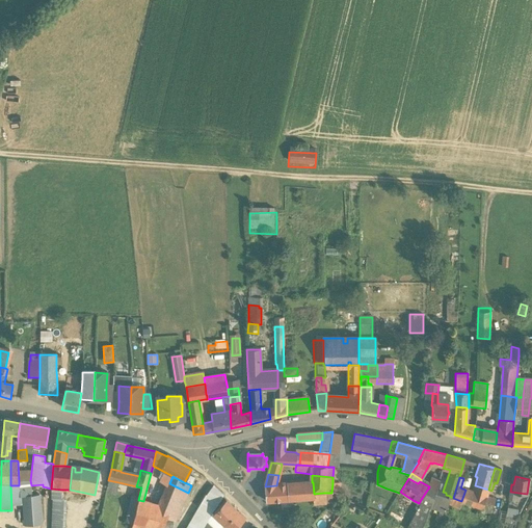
[(431,490),(428,489),(422,498),(431,503),(435,491),(440,479),(434,478),(431,490)]
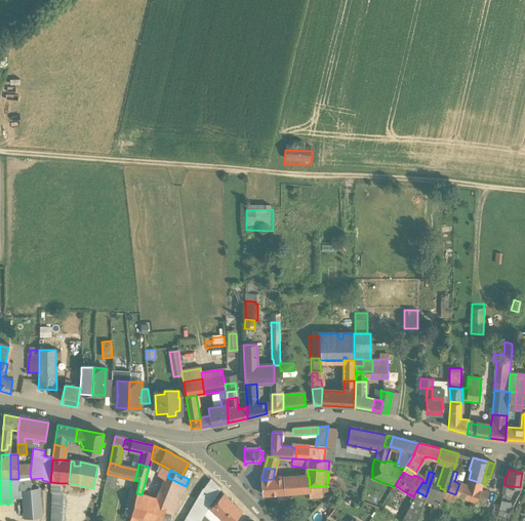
[(39,489),(31,490),(31,479),(30,474),(18,475),(18,479),(18,491),(23,491),(25,519),(41,518),(39,489)]
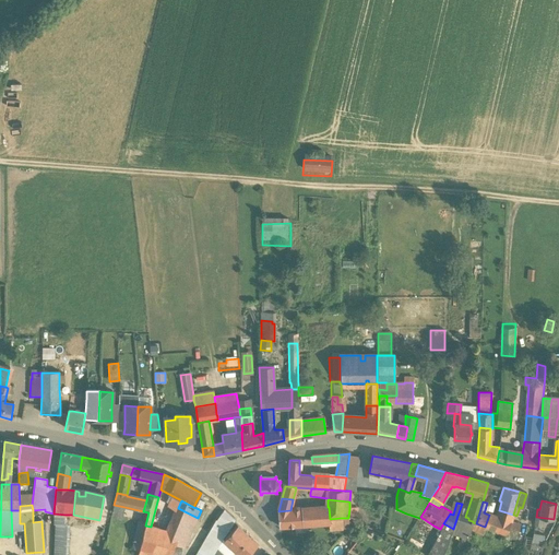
[(125,507),(114,505),(111,517),(119,519),(120,515),(122,515),(125,507)]
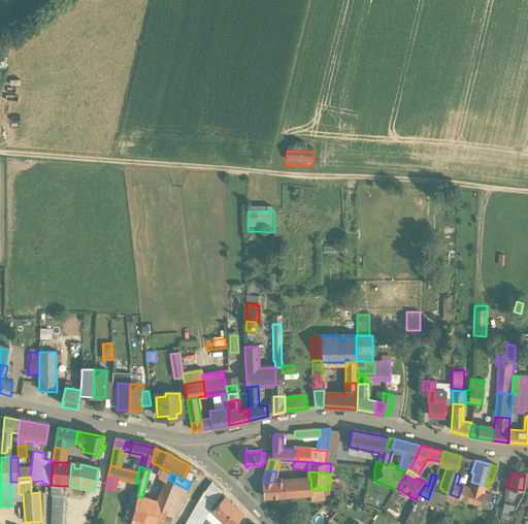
[(309,479),(290,481),(290,486),(286,486),(287,496),(309,494),(312,494),(311,490),(310,479),(309,479)]
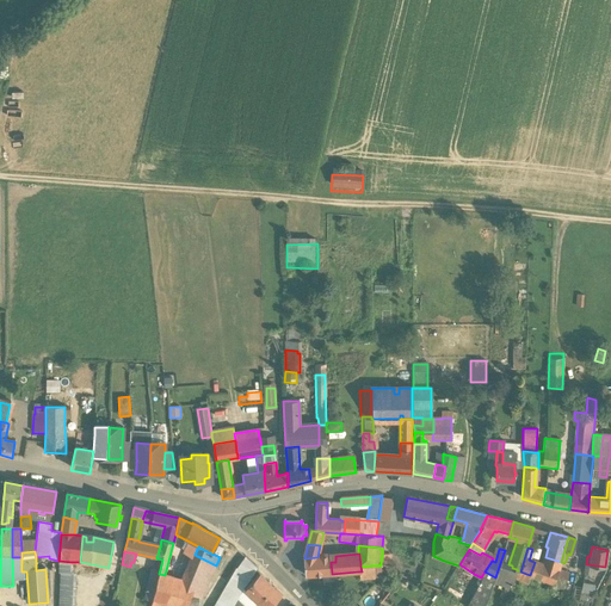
[(216,566),(195,555),(189,573),(185,572),(181,580),(184,581),(176,605),(187,605),(192,594),(201,598),(216,566)]
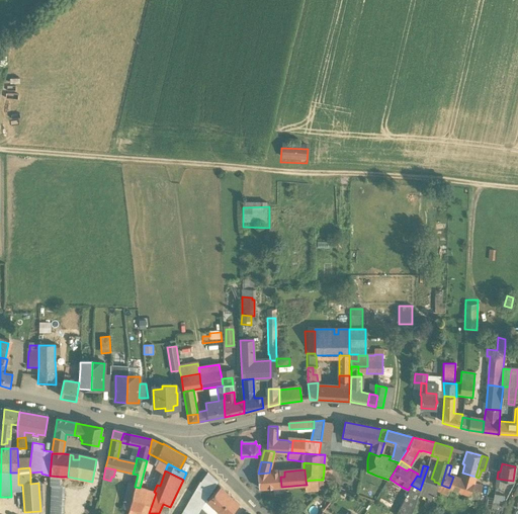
[(269,473),(258,474),(259,489),(281,487),(280,477),(284,477),(284,472),(269,473)]
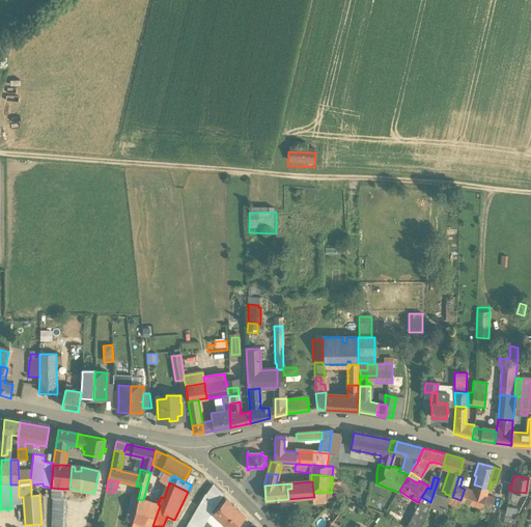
[(386,488),(376,483),(374,492),(384,495),(386,488)]
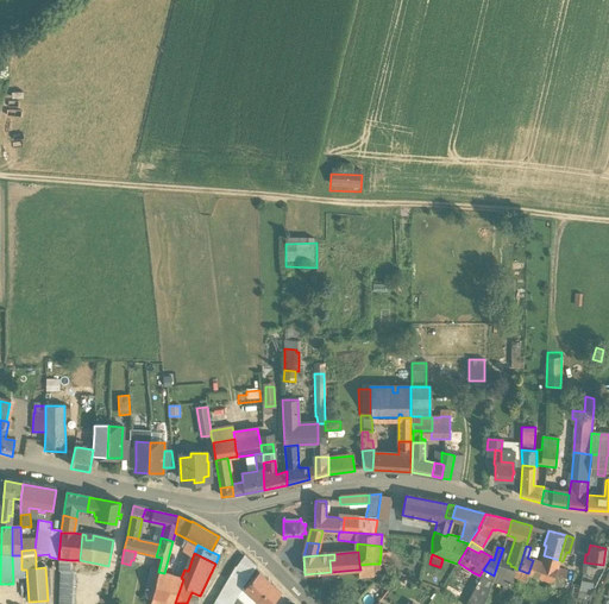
[(559,560),(544,555),(541,564),(557,567),(559,560)]
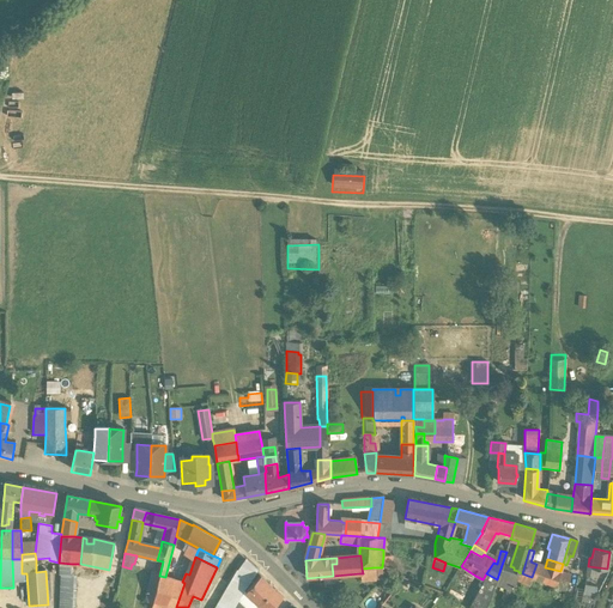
[(72,564),(59,563),(59,576),(60,576),(59,607),(72,607),(73,578),(71,577),(72,564)]
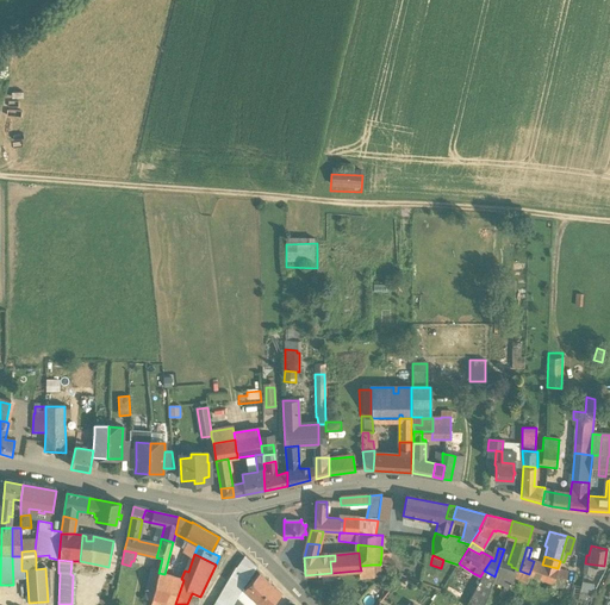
[(248,560),(228,588),(234,593),(238,596),(243,588),(257,567),(248,560)]
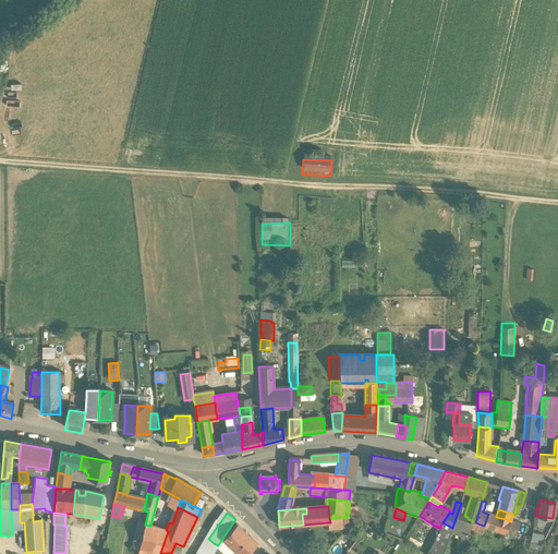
[(496,517),(488,514),(484,526),(493,529),(506,533),(507,533),(507,532),(510,520),(496,517)]
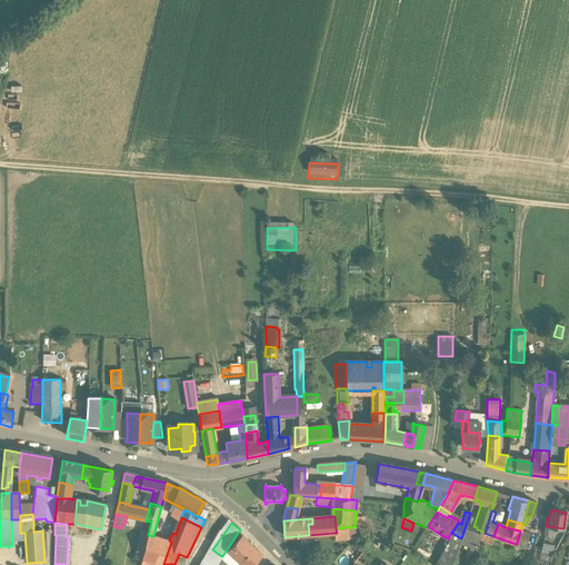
[(461,538),(460,544),(467,546),(471,535),(471,532),(473,527),(466,525),(461,538)]
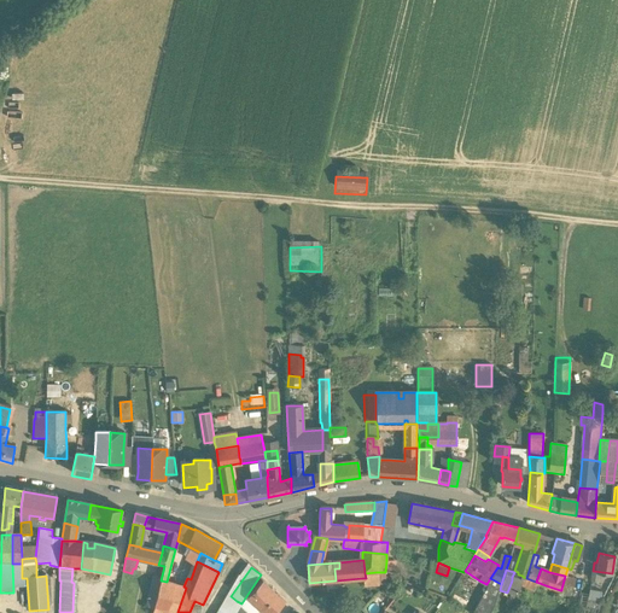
[(602,572),(593,571),(592,581),(601,582),(602,572)]
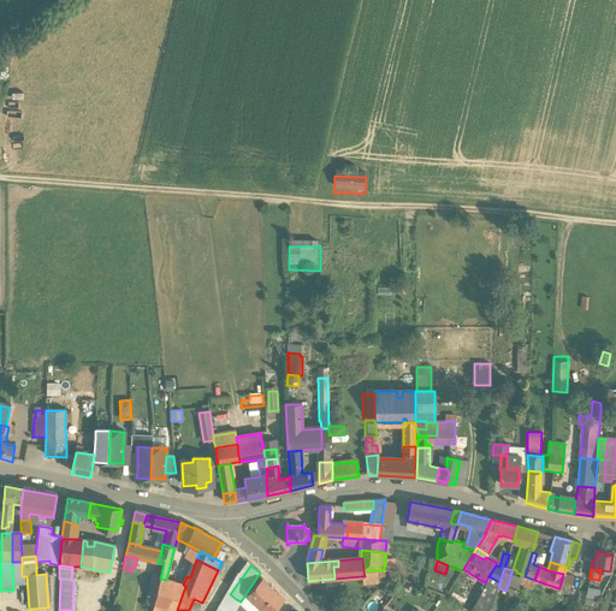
[(375,570),(363,571),(365,576),(361,576),(361,585),(377,583),(375,570)]
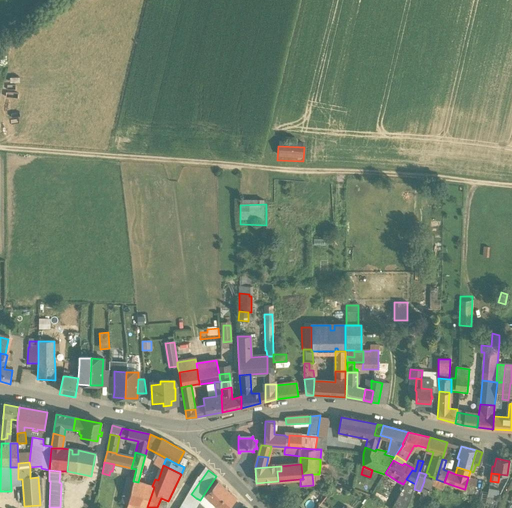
[(427,482),(424,481),(420,491),(428,493),(430,486),(433,478),(430,477),(430,480),(428,480),(427,482)]
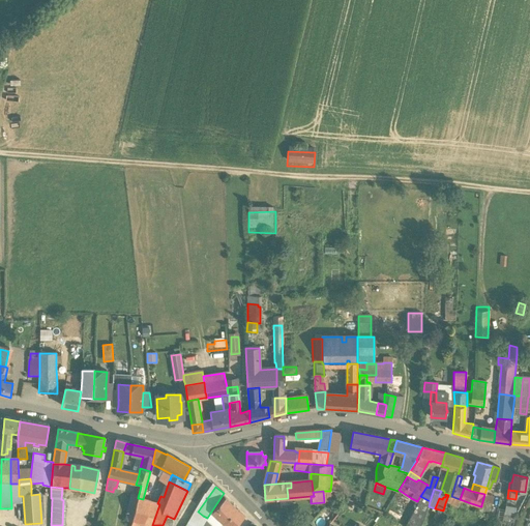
[(493,497),(484,494),(481,505),(490,507),(493,497)]
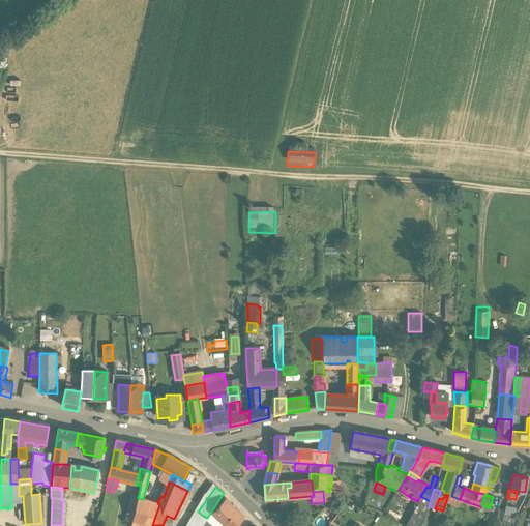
[(451,496),(448,495),(445,503),(453,506),(457,498),(451,496)]
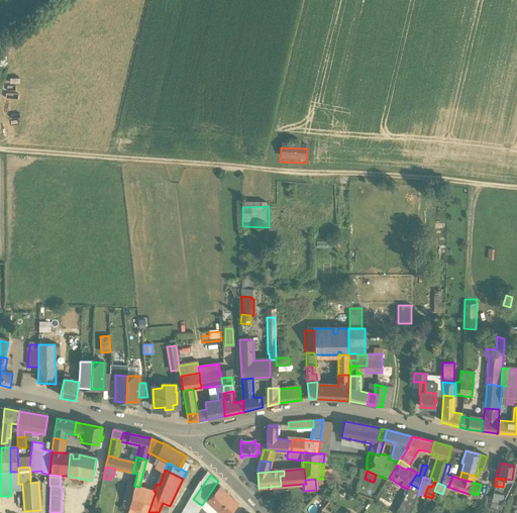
[(419,489),(410,484),(407,489),(418,494),(419,489)]
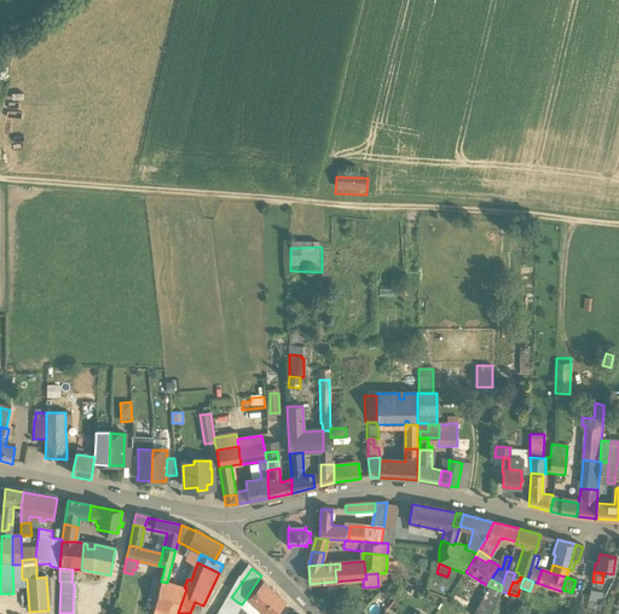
[(167,583),(161,581),(158,592),(172,597),(175,585),(167,583)]
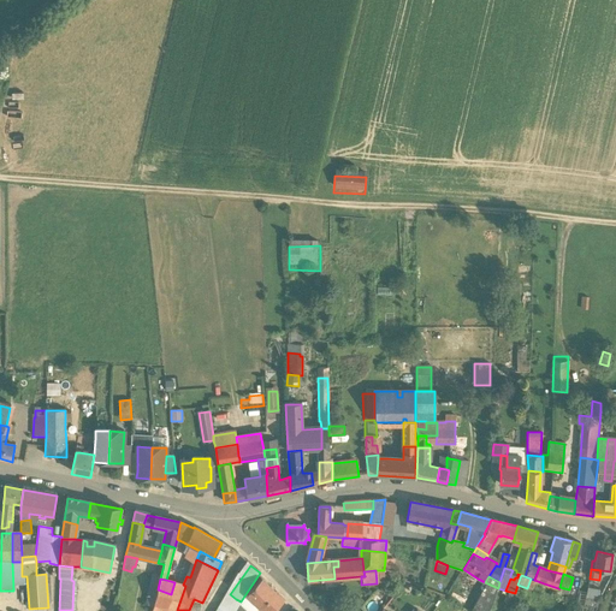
[(276,592),(261,579),(246,594),(260,607),(262,610),(274,610),(284,601),(274,592),(276,592)]
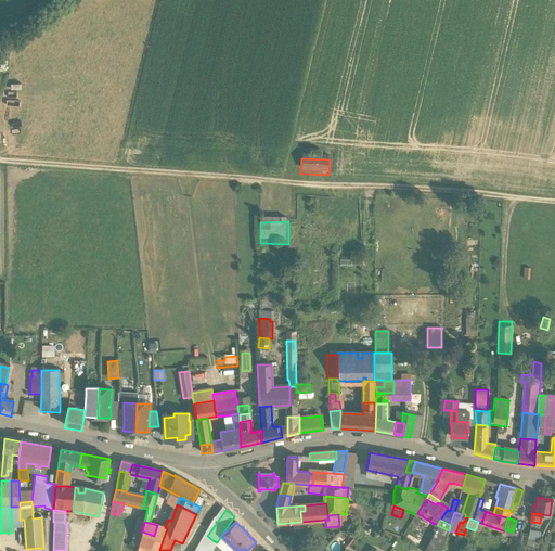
[(157,525),(154,536),(142,532),(139,546),(150,548),(151,548),(156,550),(159,550),(167,528),(165,527),(164,527),(157,525)]
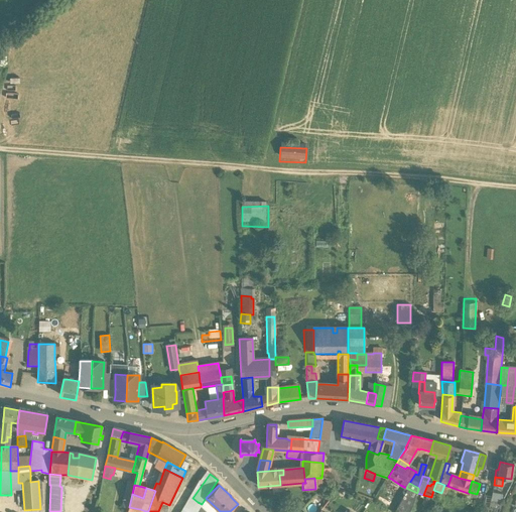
[(477,494),(469,492),(469,493),(468,493),(467,498),(475,500),(477,494)]
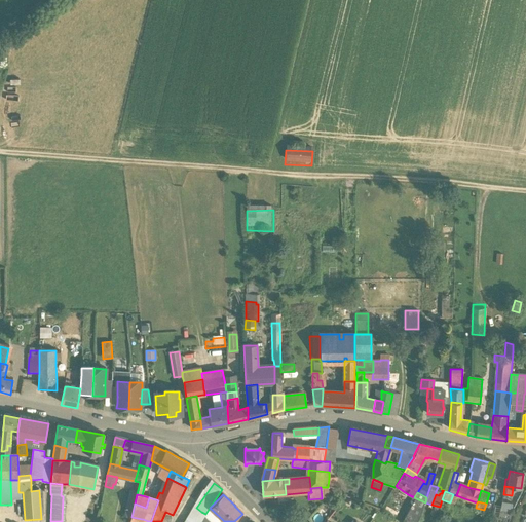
[(512,504),(501,502),(500,510),(511,512),(512,504)]
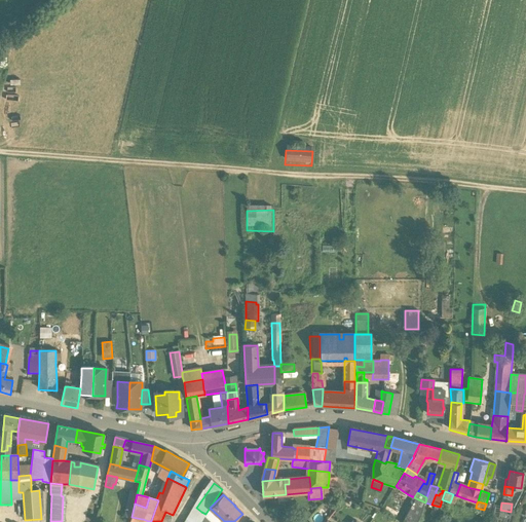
[(210,508),(205,514),(204,516),(209,521),(220,521),(222,519),(210,508)]
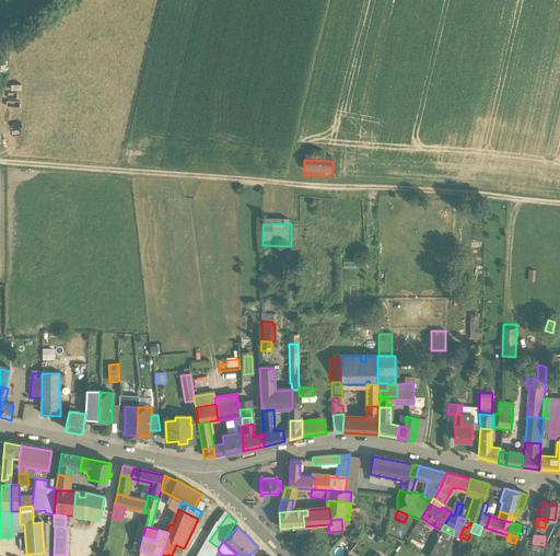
[(544,545),(533,543),(532,551),(543,553),(544,545)]
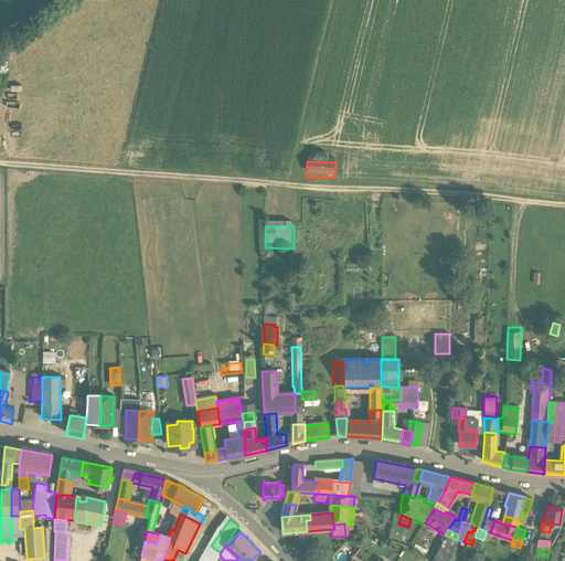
[(216,550),(209,560),(215,560),(216,559),(220,554),(221,552),(216,550)]
